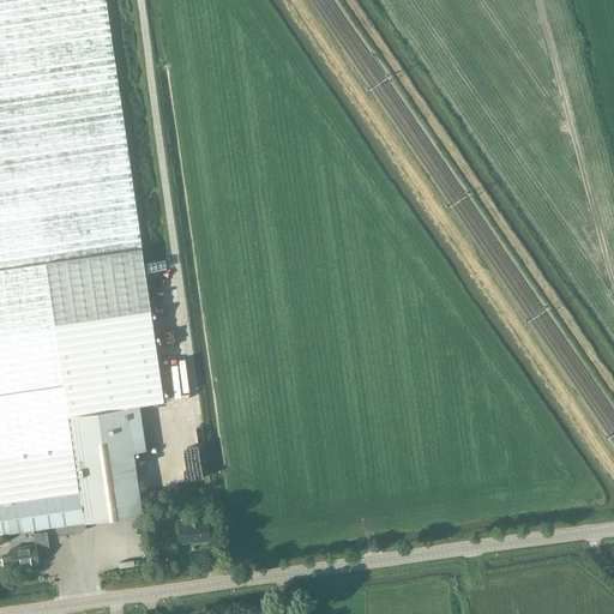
[(164,403),(131,173),(106,0),(0,0),(0,535),(54,528),(55,530),(56,531),(59,534),(61,534),(64,534),(65,533),(67,530),(73,529),(76,531),(77,531),(79,531),(82,530),(84,528),(84,525),(84,524),(85,524),(85,523),(143,515),(133,452),(146,450),(142,421),(144,421),(142,405),(164,403)]
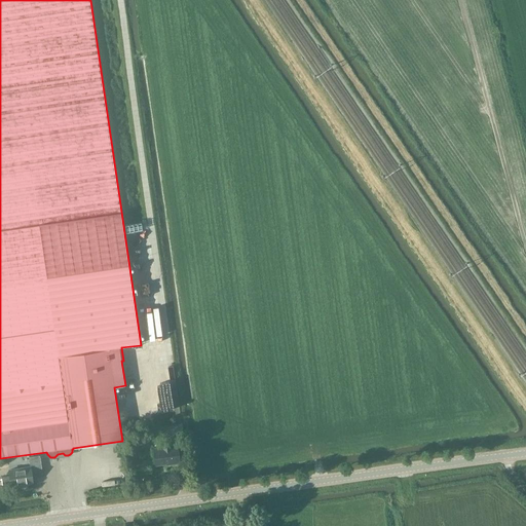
[(166,437),(183,435),(181,424),(164,426),(166,437)]
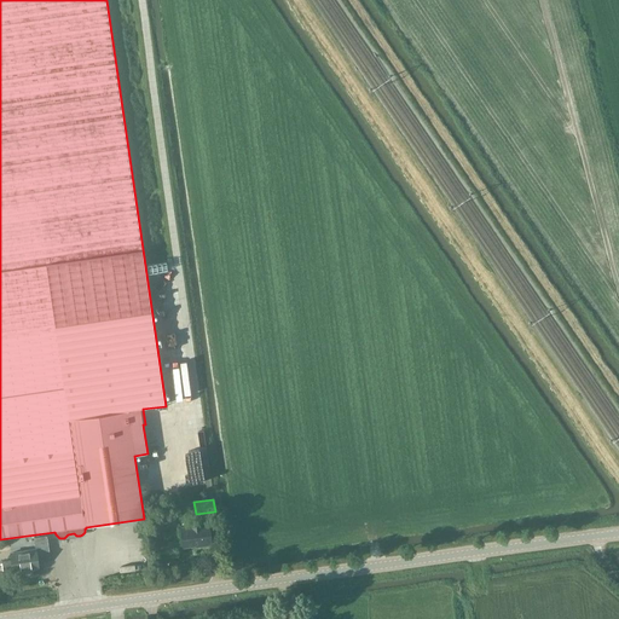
[(209,525),(202,526),(201,520),(190,522),(191,527),(180,528),(183,547),(195,545),(195,547),(212,544),(209,525)]
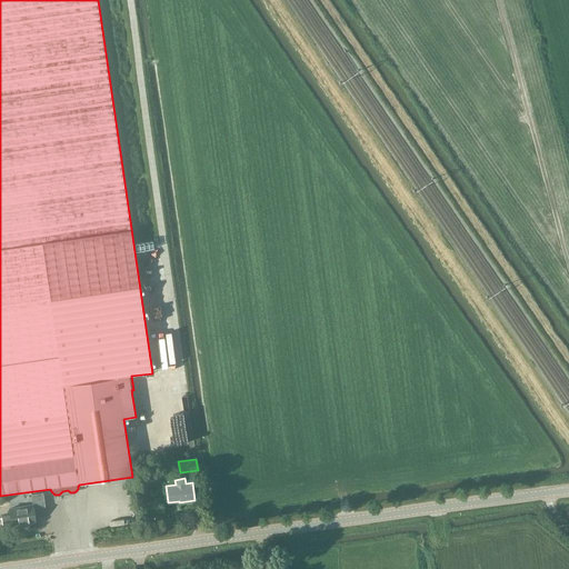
[(2,516),(3,527),(12,526),(36,522),(35,515),(46,512),(43,493),(31,495),(32,506),(9,509),(10,515),(2,516)]
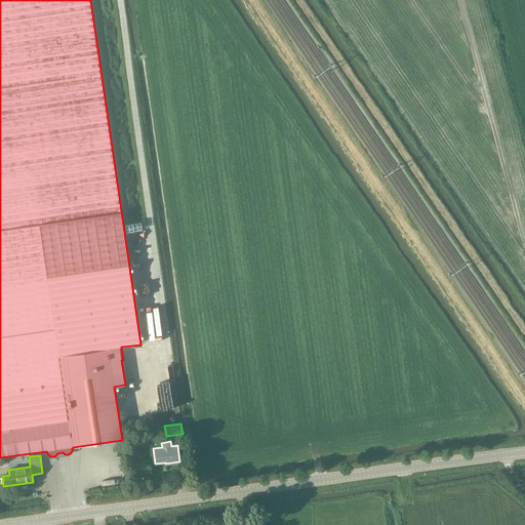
[(95,462),(95,478),(105,478),(104,462),(95,462)]
